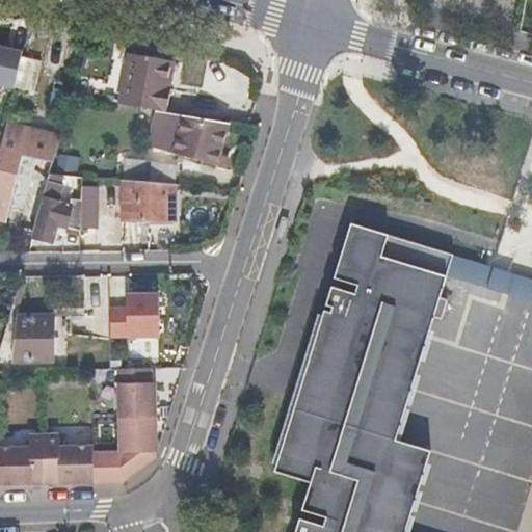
[(166,61),(144,59),(124,56),(117,108),(164,114),(167,89),(163,89),(166,61)]
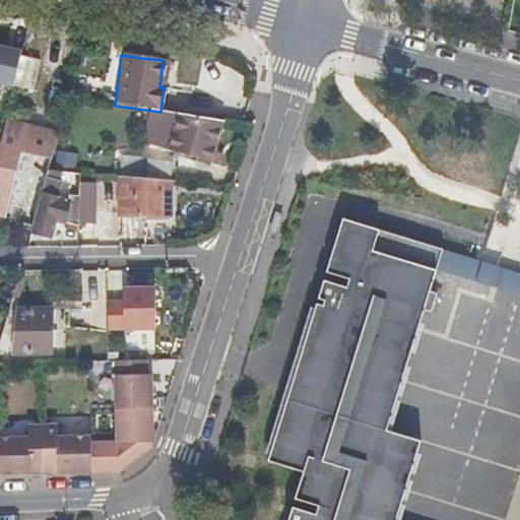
[(178,114),(176,133),(173,153),(211,158),(212,147),(216,118),(178,114)]
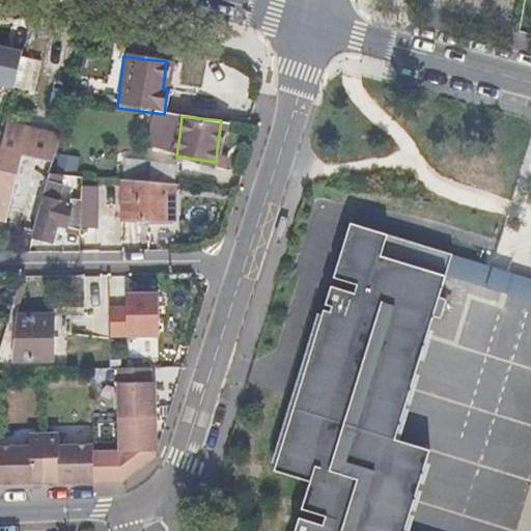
[(14,160),(49,168),(56,143),(20,135),(14,160)]
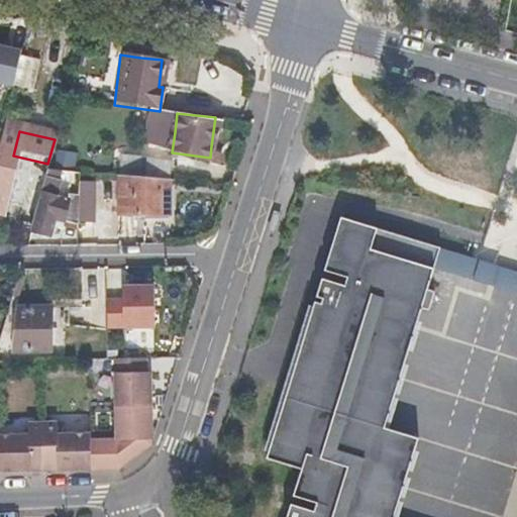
[(0,207),(4,191),(11,163),(6,162),(9,146),(0,144),(0,207)]
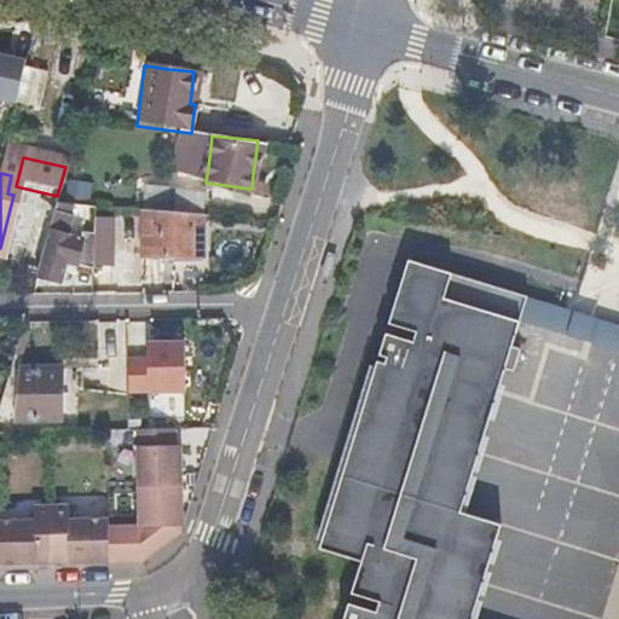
[(142,213),(143,213),(203,215),(206,196),(178,187),(146,187),(142,213)]
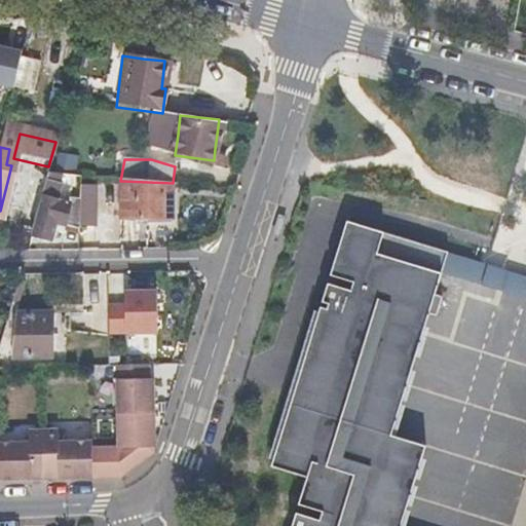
[(76,232),(77,203),(61,203),(62,179),(45,178),(27,241),(59,241),(59,233),(76,233),(76,232)]
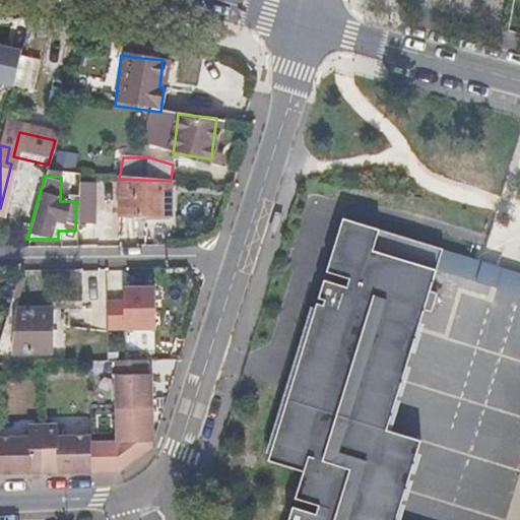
[(171,181),(120,179),(119,212),(169,214),(171,181)]
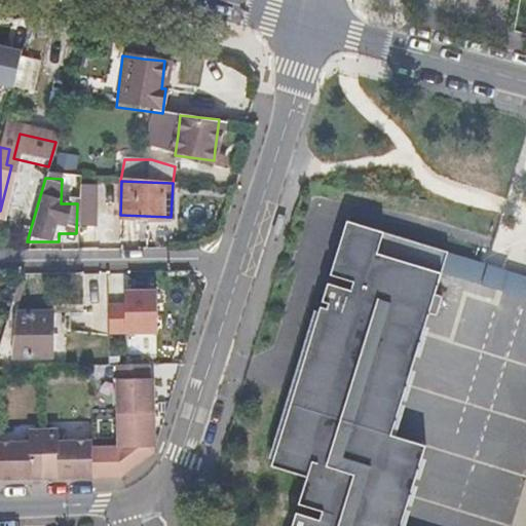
[(77,203),(76,232),(90,231),(91,204),(77,203)]
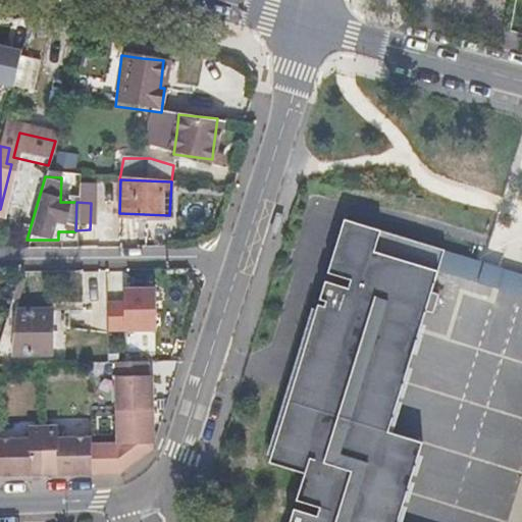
[(397,521),(421,444),(387,432),(424,311),(432,313),(438,295),(430,293),(444,251),(343,220),(326,273),(350,280),(348,289),(324,281),(318,300),(324,302),(323,307),(293,403),(286,402),(268,463),(303,474),(295,502),(318,509),(316,517),(293,510),(288,521),(397,521)]
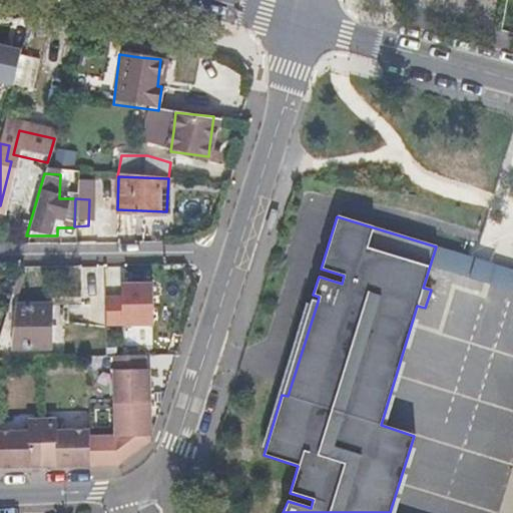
[(103,326),(150,325),(149,282),(102,283),(103,326)]
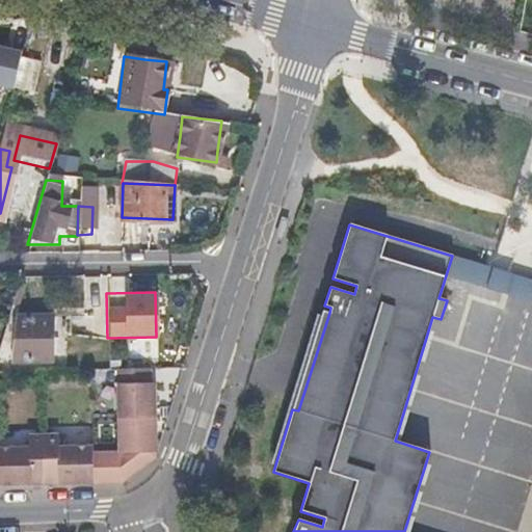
[(298,410),(329,313),(322,311),(294,401),(292,409),(298,410)]
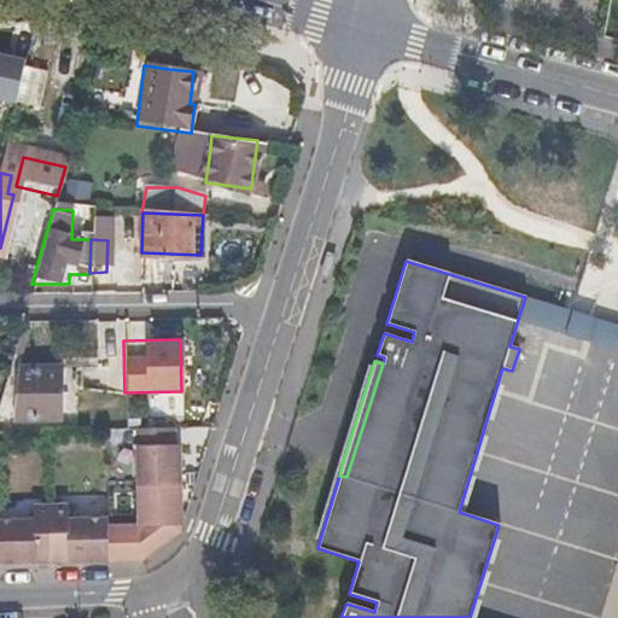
[(50,398),(58,398),(65,398),(65,379),(1,379),(1,429),(50,429),(50,398)]
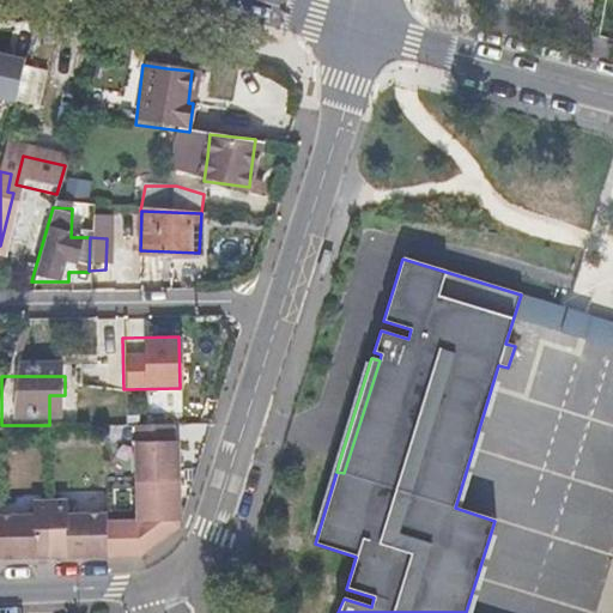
[(117,429),(117,478),(159,478),(159,444),(153,443),(153,429),(117,429)]
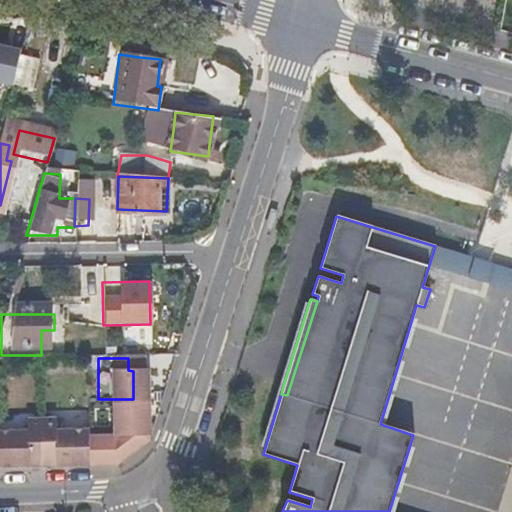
[(98,399),(98,409),(133,409),(133,399),(98,399)]
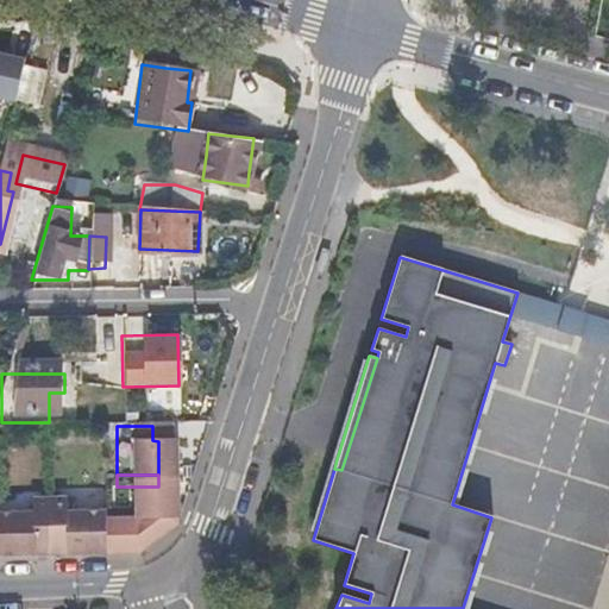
[(117,515),(92,515),(93,560),(117,560),(158,537),(158,487),(117,487),(117,515)]
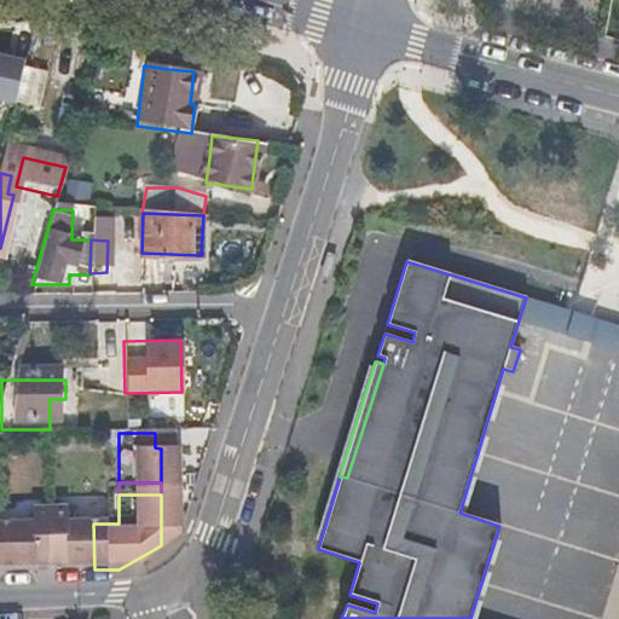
[(55,510),(36,512),(38,526),(39,570),(94,570),(93,524),(55,525),(55,510)]
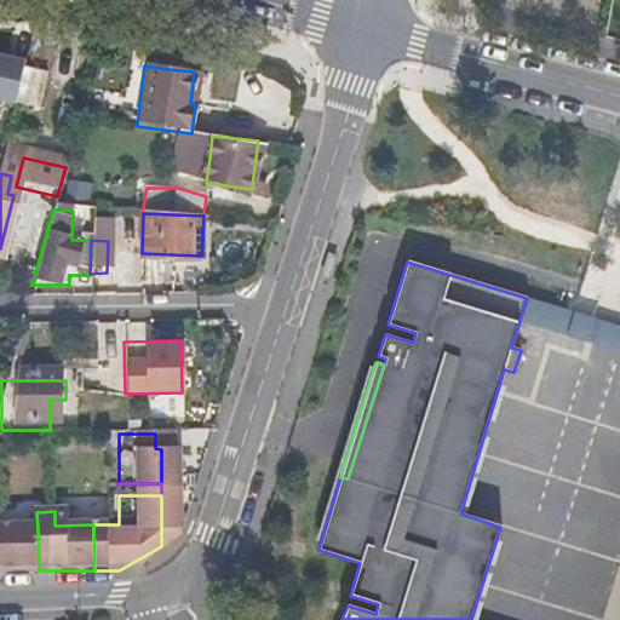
[(18,527),(0,527),(0,570),(39,570),(38,527),(36,512),(18,512),(18,527)]
